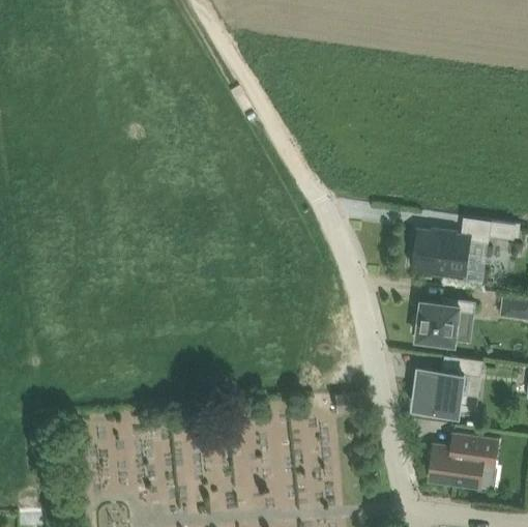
[(489,236),(512,239),(515,225),(491,222),(489,236)]
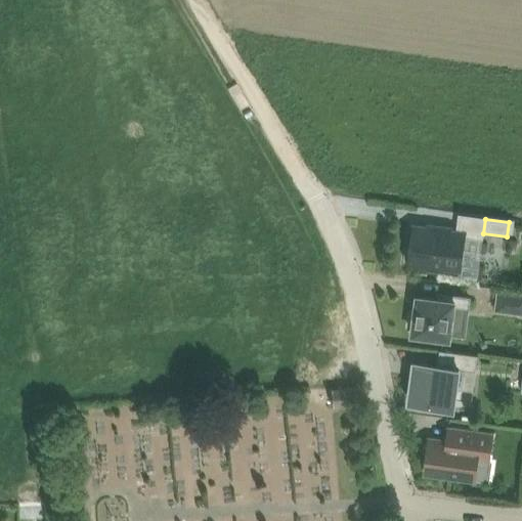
[(459,235),(454,235),(448,234),(448,232),(437,230),(437,232),(412,229),(410,249),(405,248),(403,262),(408,263),(407,266),(440,271),(440,267),(459,270),(462,250),(457,250),(459,235)]
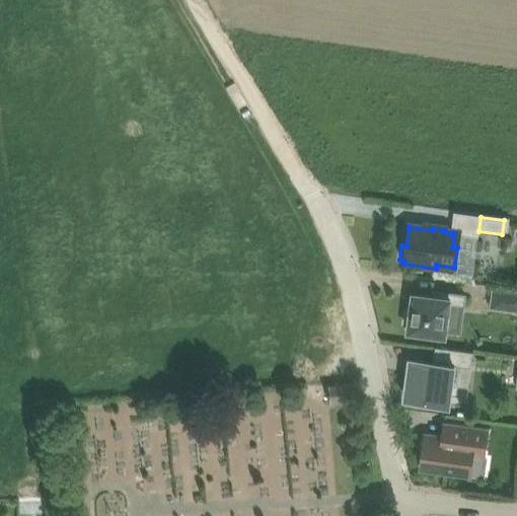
[(516,293),(493,290),(491,308),(516,311),(516,293)]
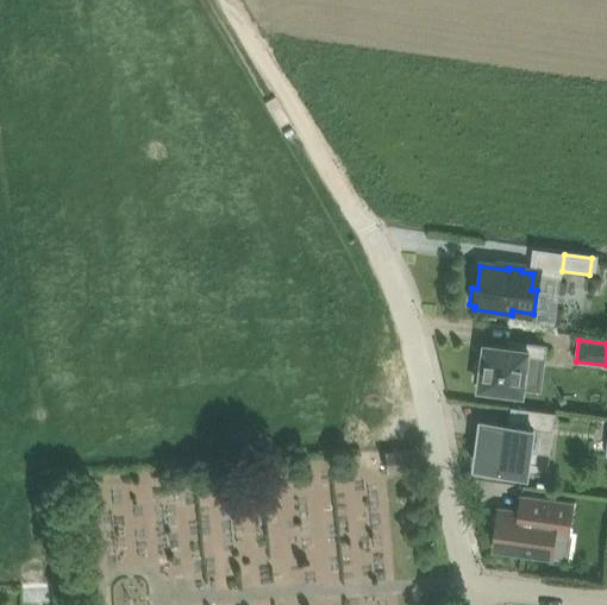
[(479,383),(479,390),(521,396),(526,359),(543,361),(544,348),(508,344),(507,348),(485,346),(481,367),(476,367),(474,382),(479,383)]
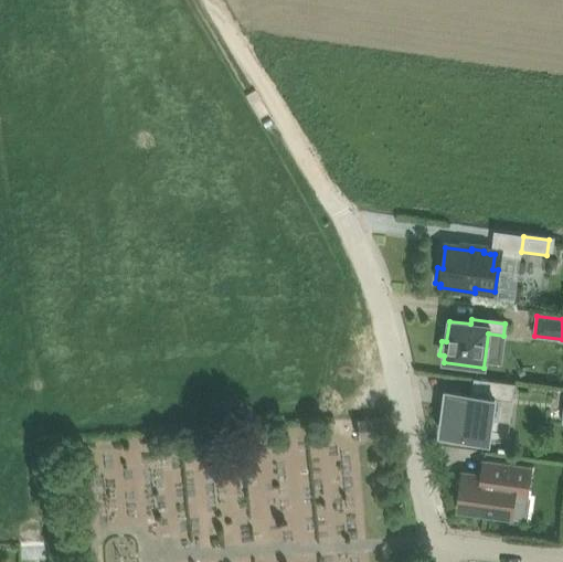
[(460,394),(445,392),(439,435),(489,442),(495,400),(512,402),(514,385),(473,380),(470,395),(469,395),(469,399),(460,396),(460,394)]
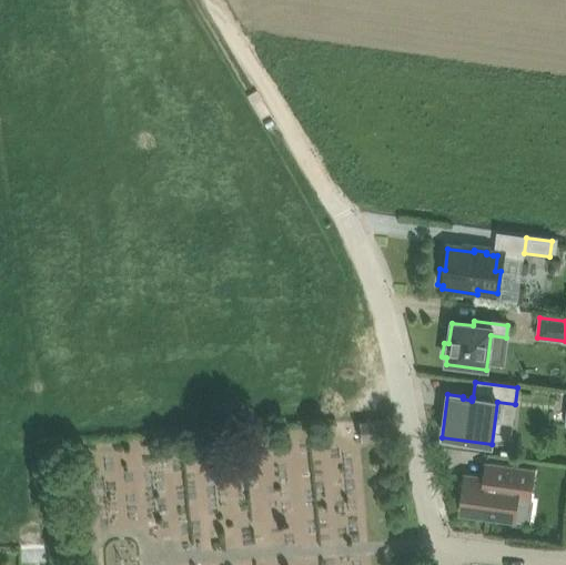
[(464,477),(460,515),(514,523),(517,500),(529,501),(533,471),(485,465),(483,481),(464,477)]
